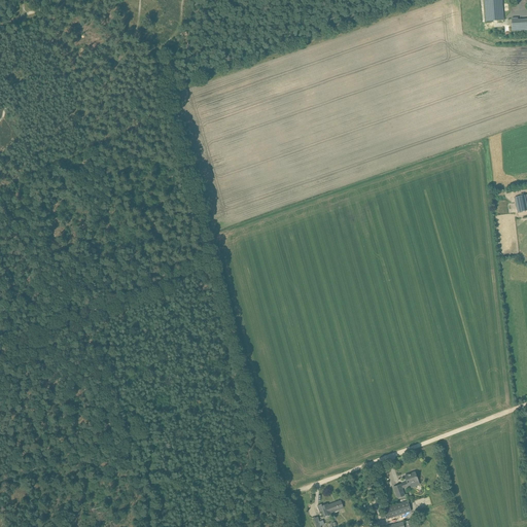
[(484,0),(486,22),(503,20),(501,0),(484,0)]
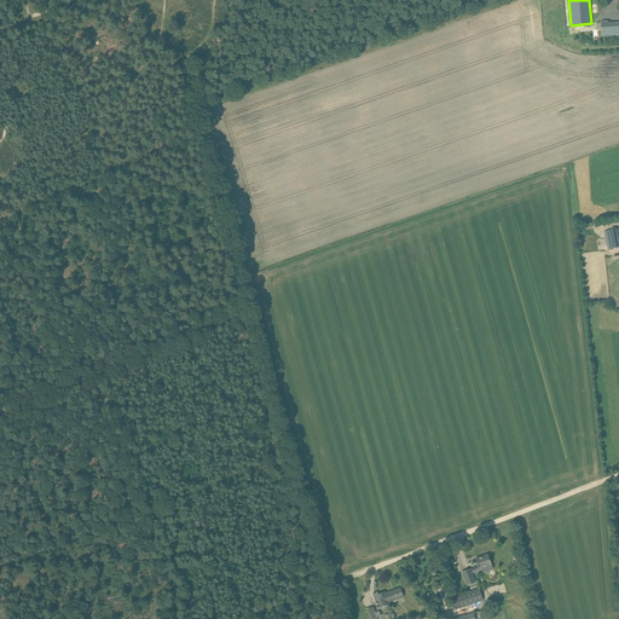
[(618,35),(618,22),(608,24),(608,22),(601,22),(602,36),(618,35)]
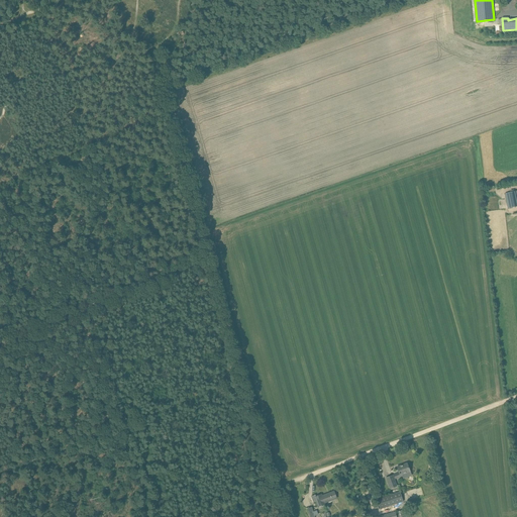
[(508,208),(516,206),(516,200),(515,192),(505,194),(508,208)]
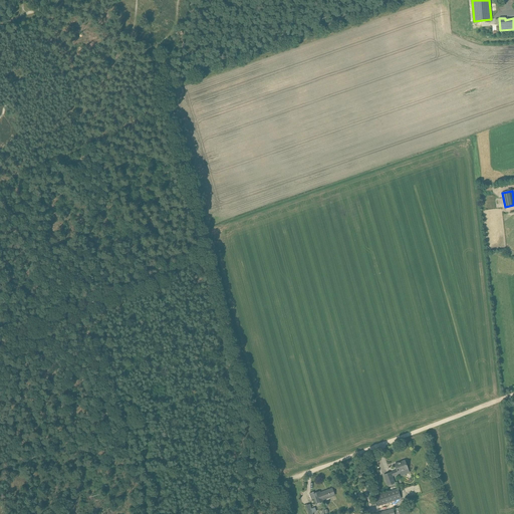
[(394,471),(396,475),(400,473),(400,471),(408,468),(405,461),(400,462),(400,463),(398,464),(398,463),(395,464),(397,470),(394,471)]
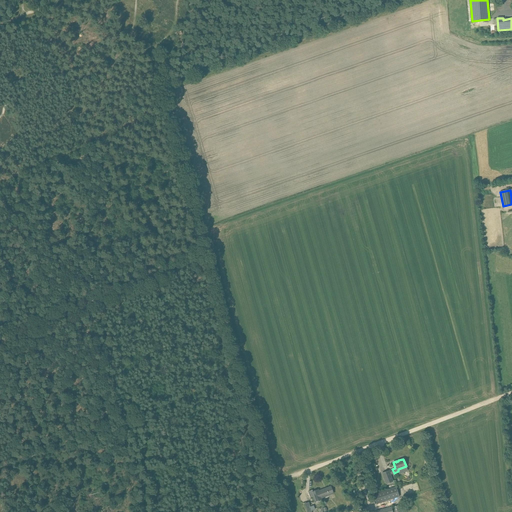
[(386,484),(393,481),(389,470),(381,473),(386,484)]
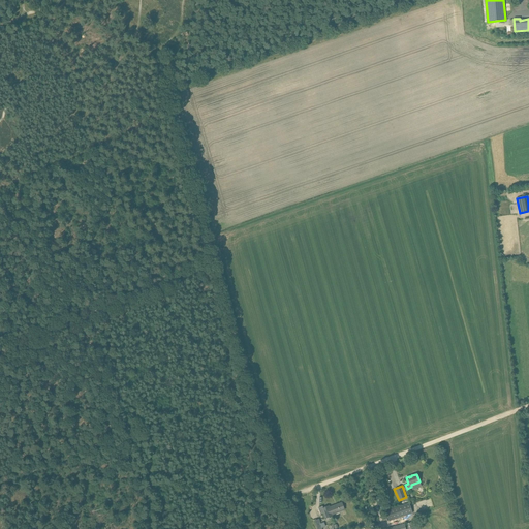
[(418,509),(432,505),(430,498),(416,502),(418,509)]
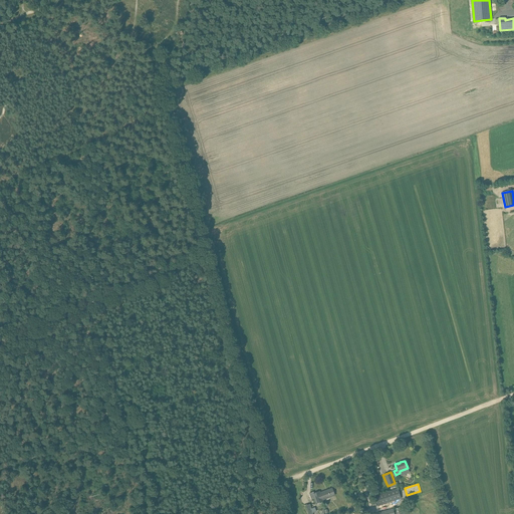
[(322,500),(323,500),(334,496),(332,489),(320,493),(319,492),(312,494),(316,504),(323,502),(322,500)]
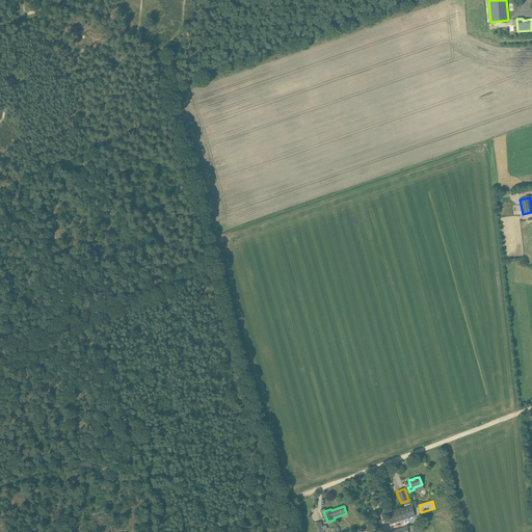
[(415,515),(411,506),(388,513),(391,524),(415,515)]
